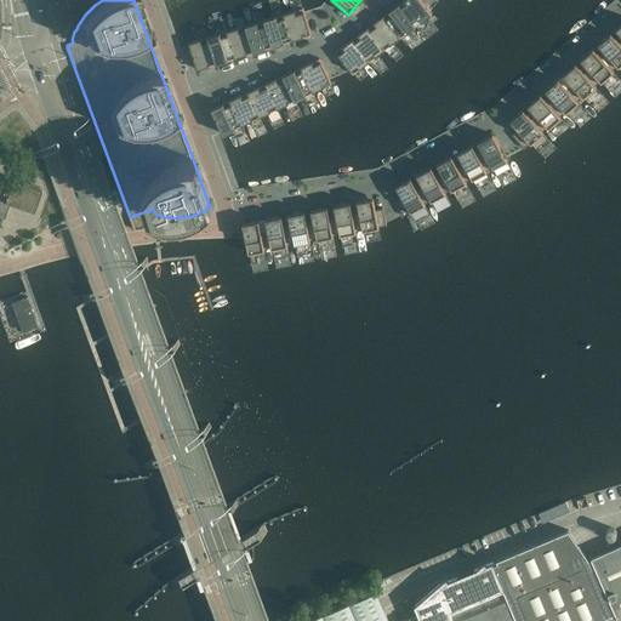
[(421,0),(403,0),(399,4),(416,26),(432,13),(421,0)]
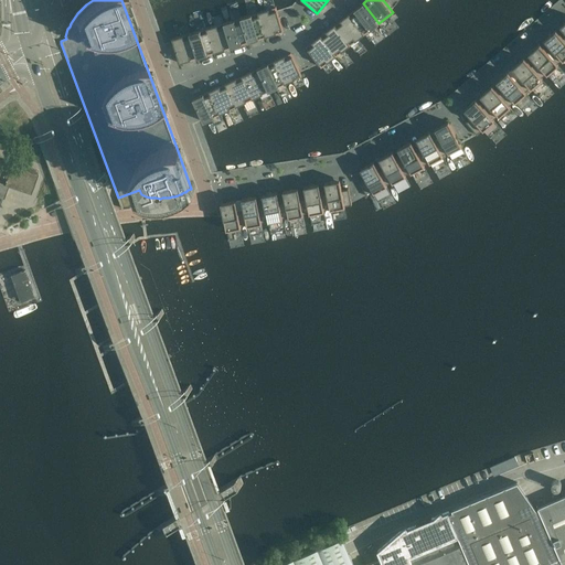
[(349,14),(364,34),(379,23),(363,3),(349,14)]
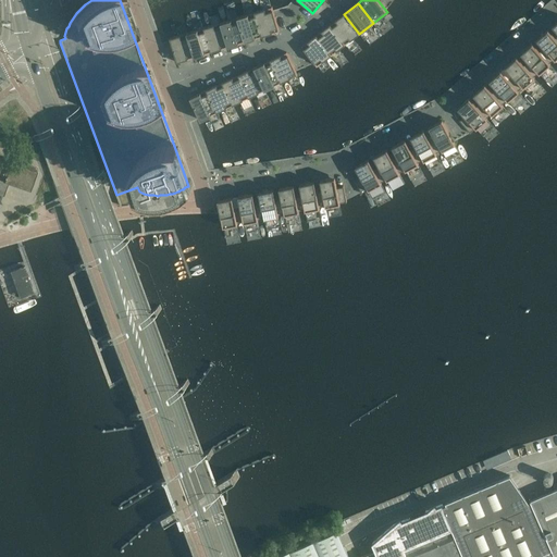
[(261,36),(279,31),(271,7),(255,12),(261,36)]
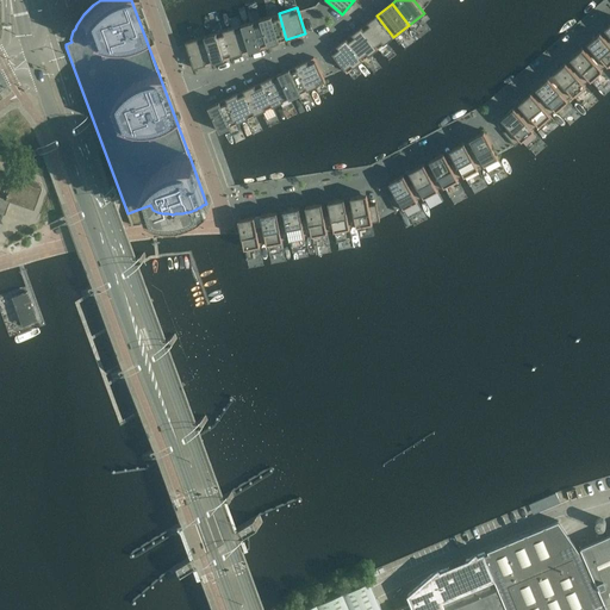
[(279,13),(260,19),(268,45),(286,39),(279,13)]
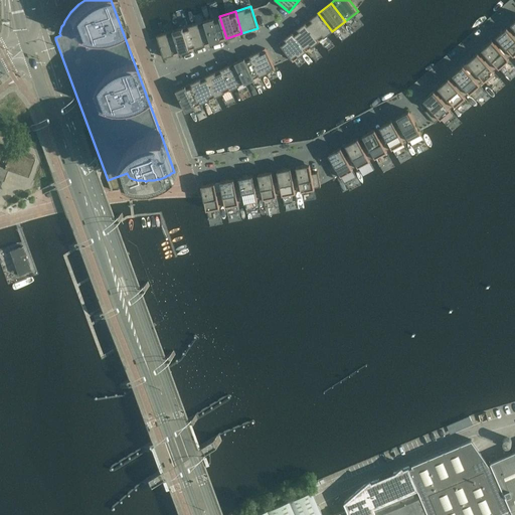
[(319,41),(332,31),(318,13),(305,23),(319,41)]
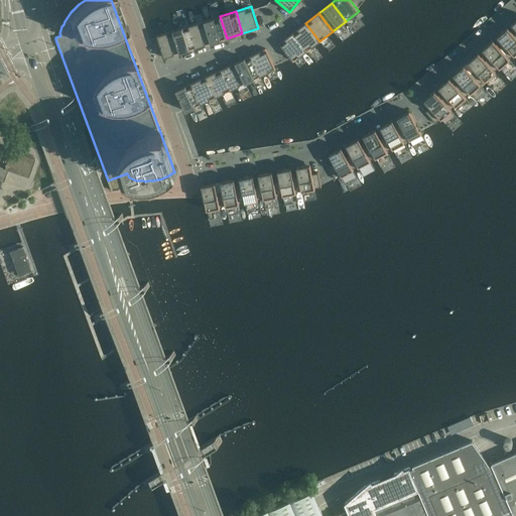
[(220,16),(205,21),(211,43),(227,38),(220,16)]
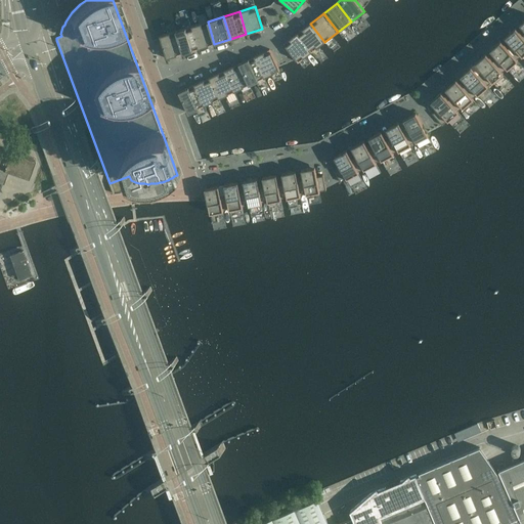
[(208,22),(191,27),(199,49),(214,44),(208,22)]
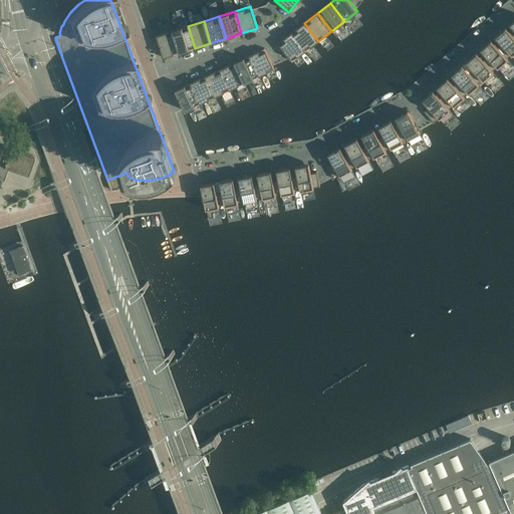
[(305,51),(318,41),(304,23),(291,33),(305,51)]
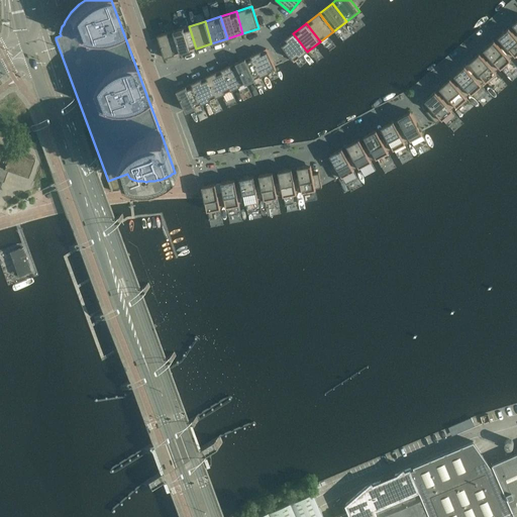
[(189,26),(174,30),(180,53),(196,48),(189,26)]
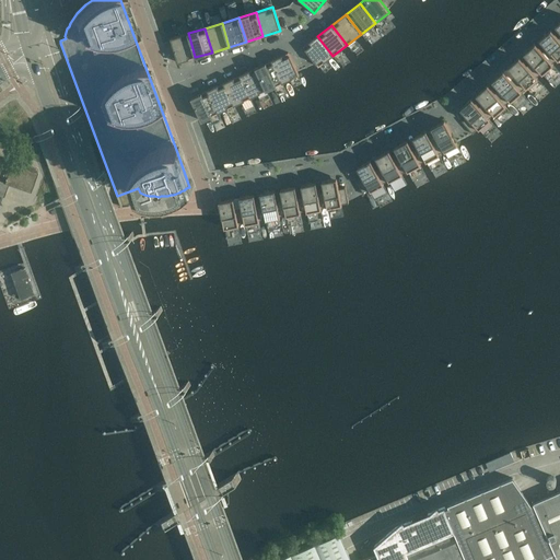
[(559,41),(558,38),(550,30),(539,39),(547,48),(543,53),(552,63),(557,59),(558,61),(559,58),(559,41)]
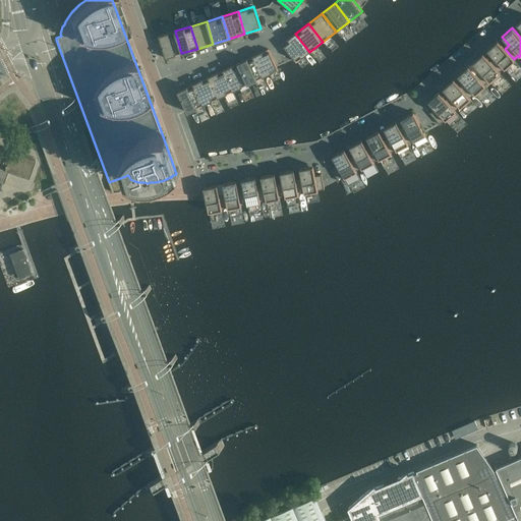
[(175,31),(159,36),(165,58),(181,53),(175,31)]
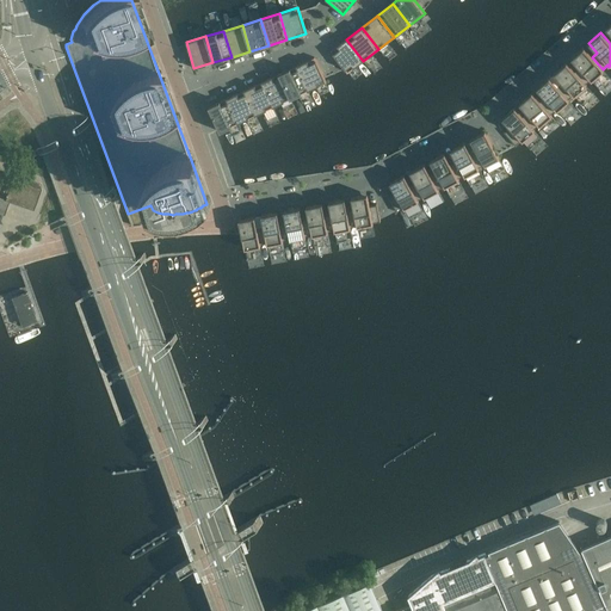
[(346,39),(331,51),(347,73),(363,61),(346,39)]
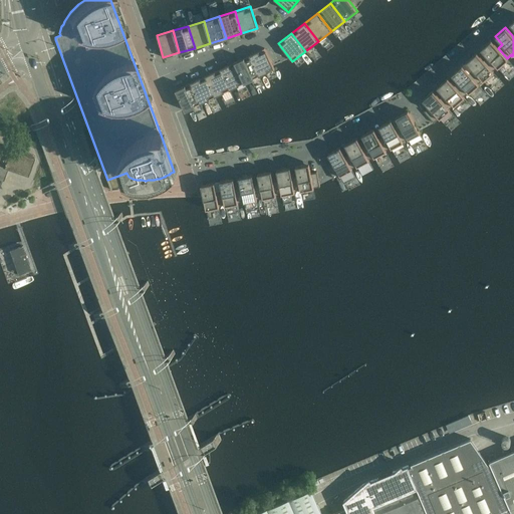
[(491,40),(480,49),(487,57),(483,60),(492,71),(496,67),(497,68),(508,59),(507,58),(498,48),(491,40)]
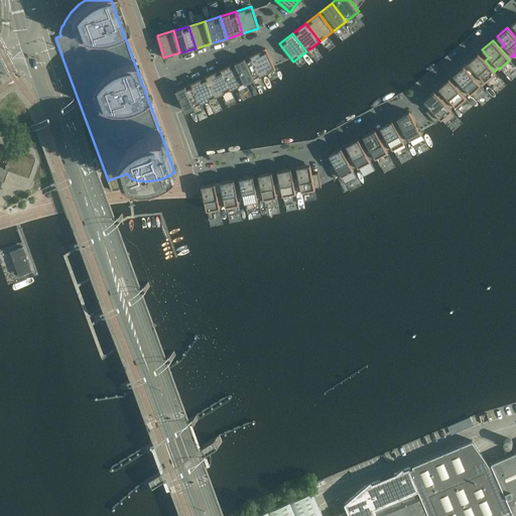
[(260,77),(275,70),(265,48),(250,55),(260,77)]
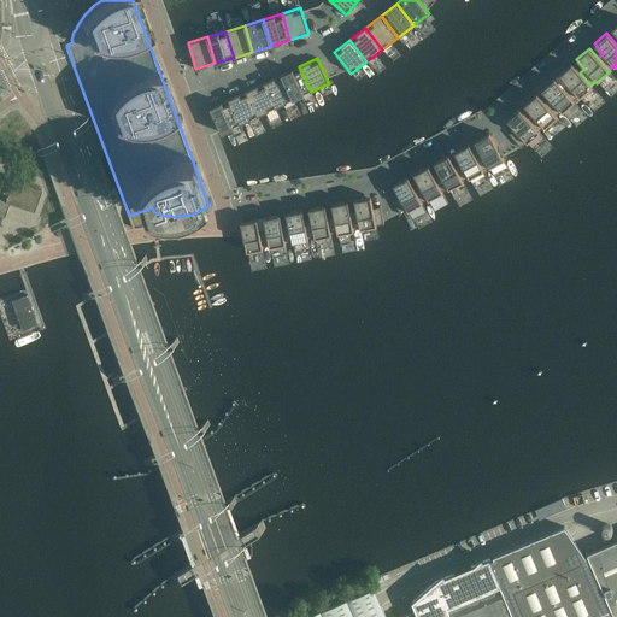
[(571,64),(559,75),(568,83),(563,88),(574,100),(579,97),(580,98),(592,87),(591,86),(580,72),(571,64)]
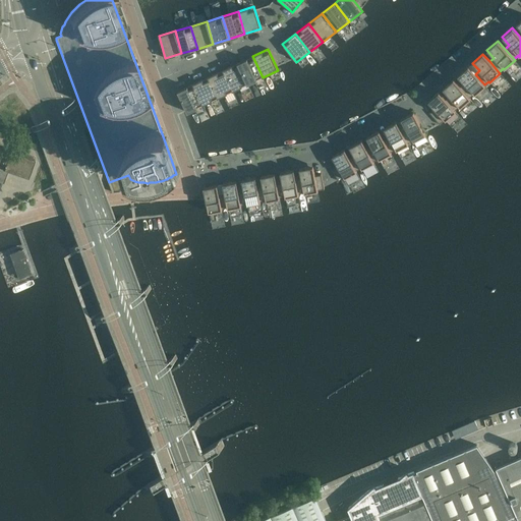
[(252,56),(237,63),(247,84),(263,77),(252,56)]
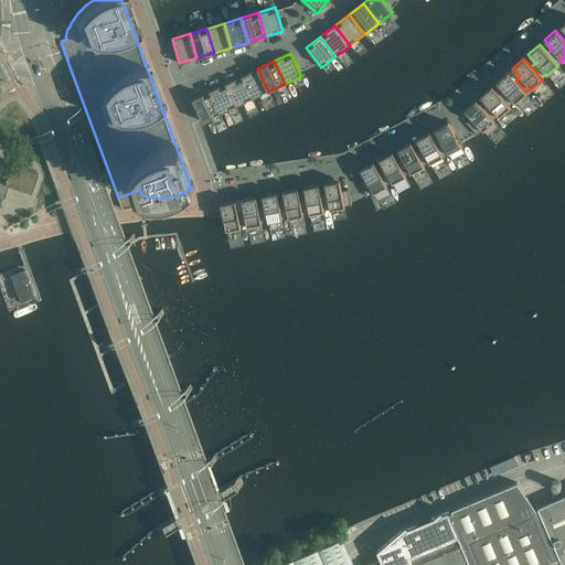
[(257,68),(242,76),(253,99),(268,92),(257,68)]
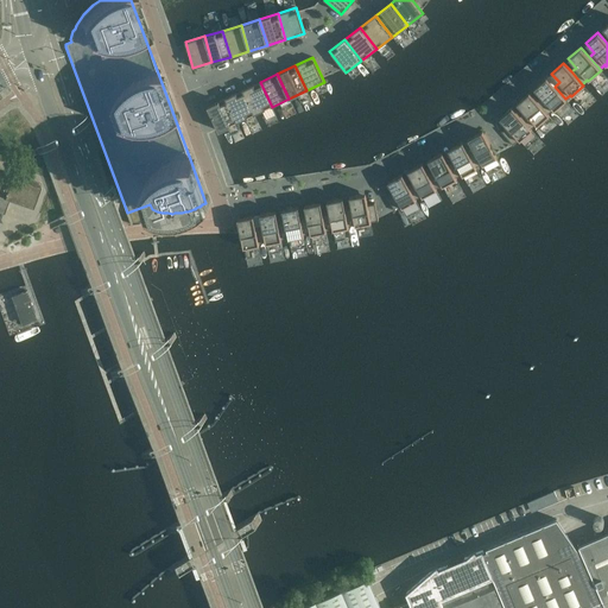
[(555,87),(546,77),(534,88),(542,97),(537,102),(548,114),(552,109),(553,111),(567,101),(565,99),(555,87)]
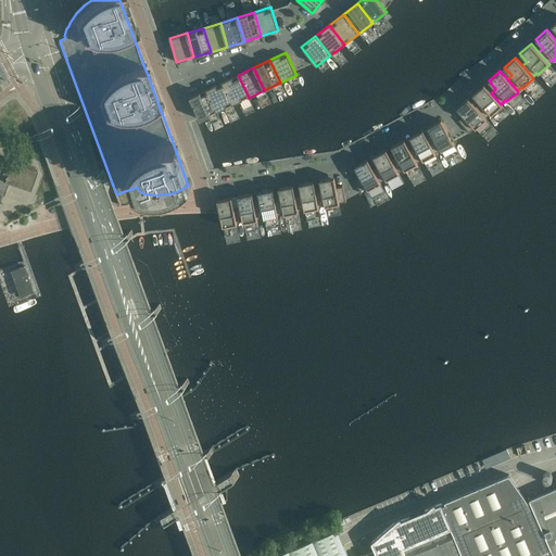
[(238,75),(222,83),(232,104),(249,98),(238,75)]
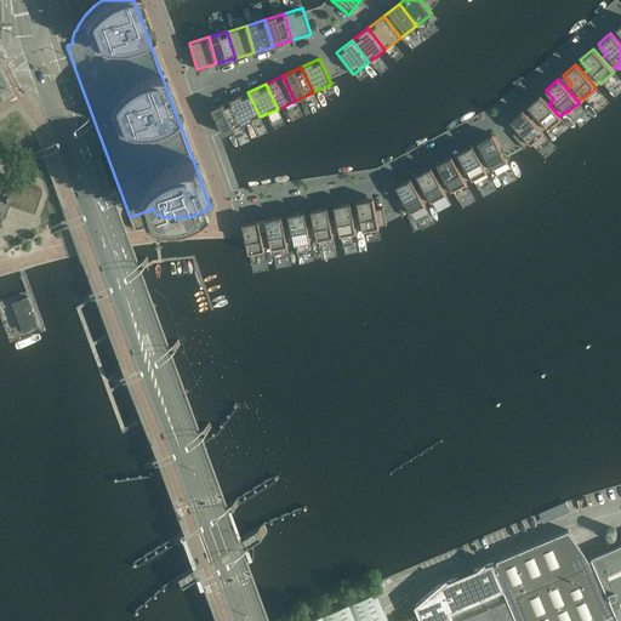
[(248,92),(229,100),(241,125),(260,117),(248,92)]
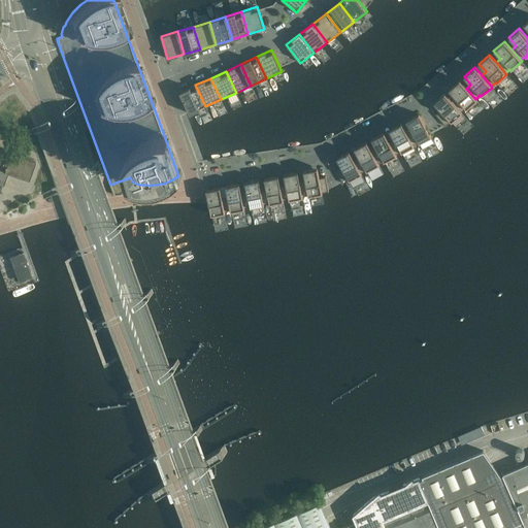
[(466,89),(459,80),(449,90),(456,97),(452,101),(461,112),(465,108),(466,109),(476,100),(475,99),(466,89)]
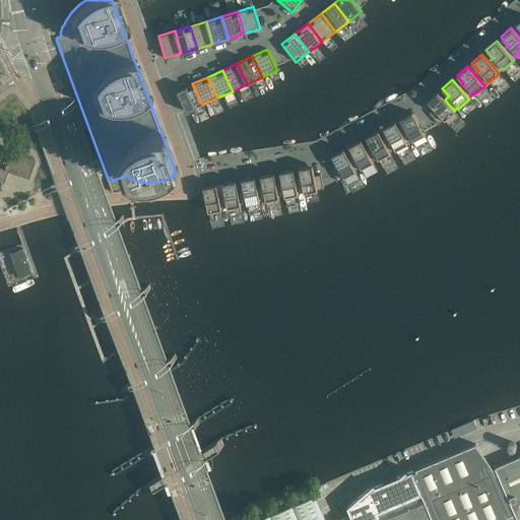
[(187,112),(202,105),(192,83),(177,90),(187,112)]
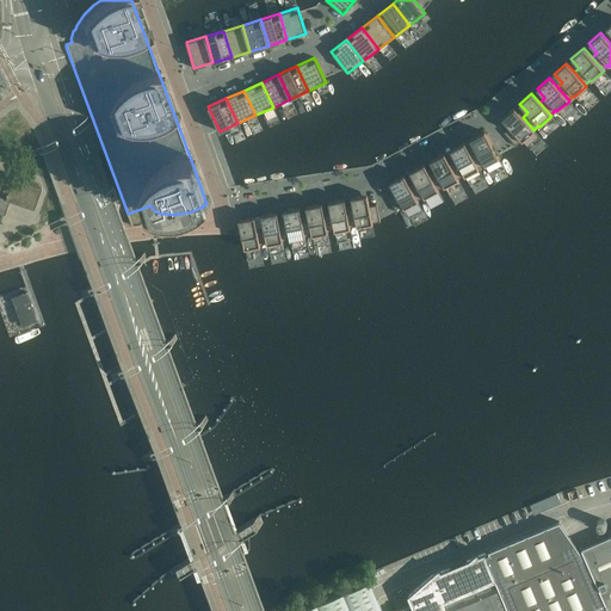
[(523,117),(514,107),(503,118),(510,128),(505,133),(504,131),(504,133),(516,146),(517,146),(516,144),(520,140),(522,142),(535,131),(534,130),(523,117)]
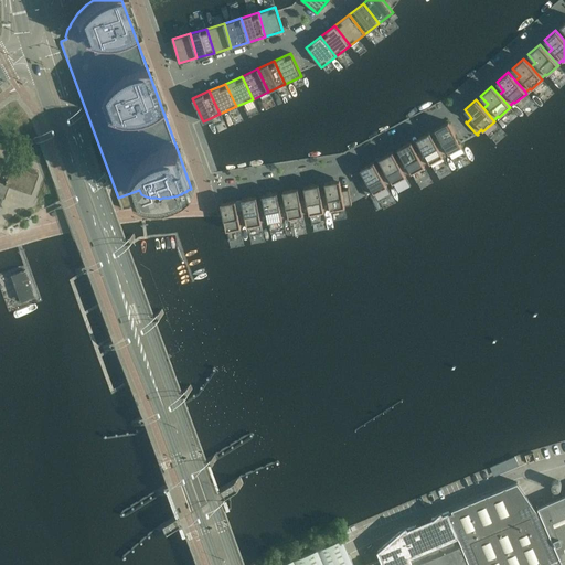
[(448,121),(435,129),(440,139),(435,141),(441,156),(447,152),(448,153),(461,147),(448,121)]
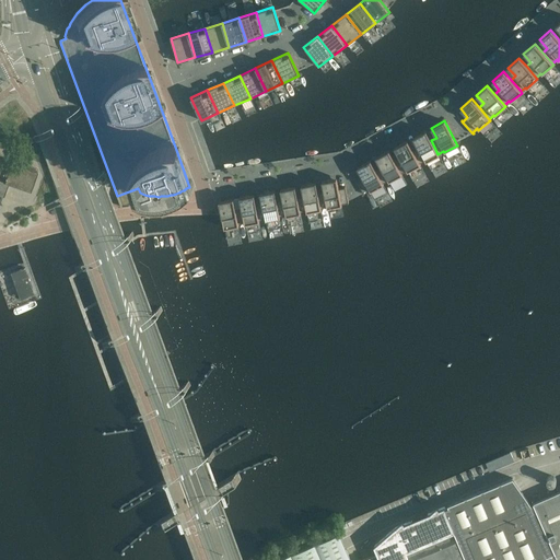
[(431,140),(426,130),(412,138),(418,148),(412,150),(420,164),(424,161),(426,162),(439,155),(438,154),(431,140)]
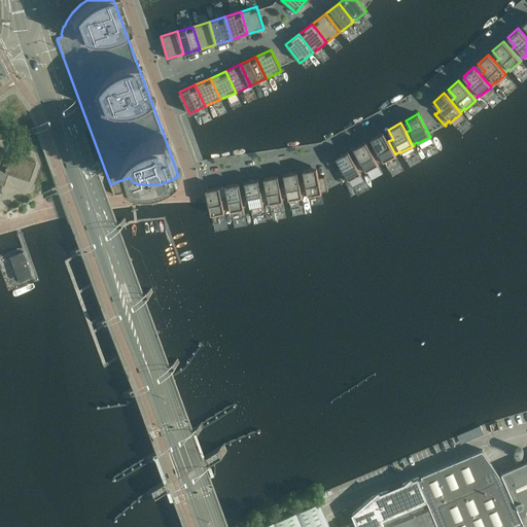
[(383,132),(371,139),(376,148),(371,150),(378,163),(382,161),(383,162),(395,155),(395,154),(388,141),(383,132)]
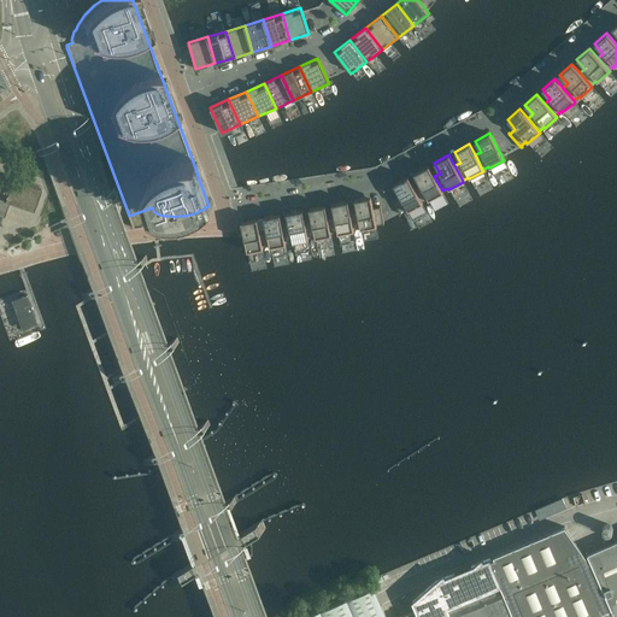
[(428,165),(413,174),(419,184),(413,187),(422,203),(428,199),(428,200),(442,193),(442,191),(434,176),(428,165)]
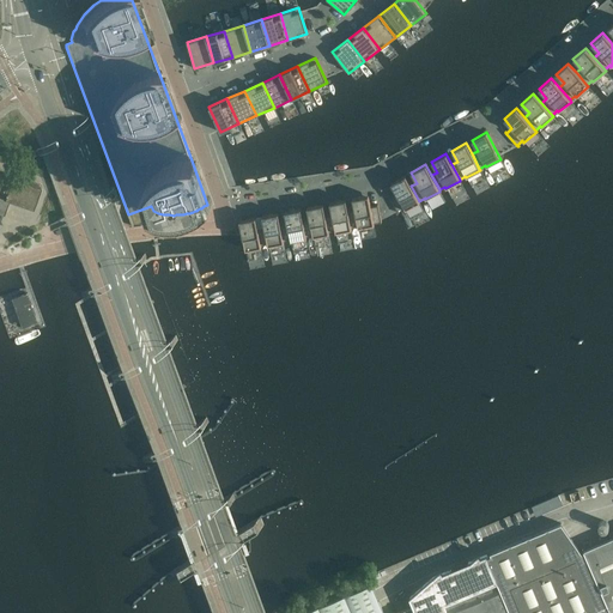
[(0,223),(1,224),(1,223),(0,222),(0,218),(1,213),(4,214),(7,200),(32,208),(38,192),(41,193),(42,187),(40,187),(40,186),(8,175),(7,178),(5,177),(5,180),(0,177),(0,223)]
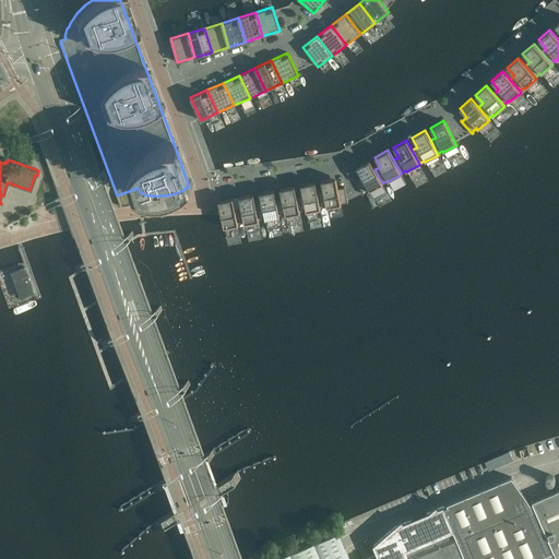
[(369,159),(356,167),(361,177),(356,179),(355,179),(363,194),(364,193),(369,190),(369,191),(382,185),(382,183),(375,169),(369,159)]
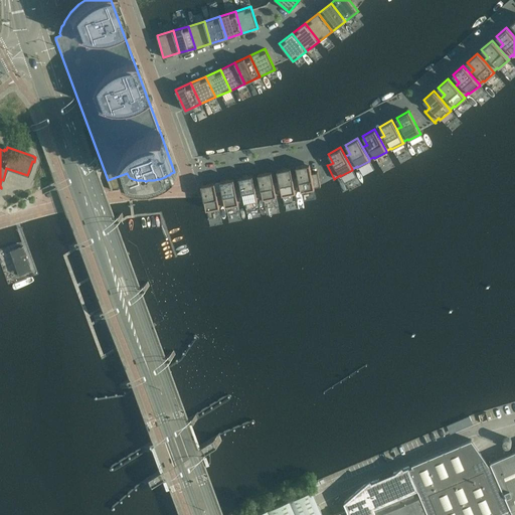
[(58,178),(54,181),(56,186),(61,197),(101,183),(96,169),(94,165),(91,157),(88,159),(77,166),(76,167),(65,173),(64,174),(58,178)]
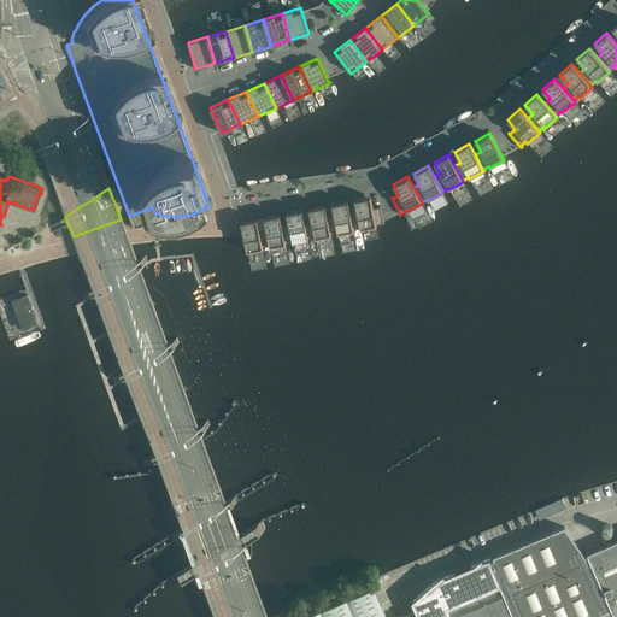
[(370,197),(354,199),(357,211),(360,228),(360,230),(376,227),(376,224),(382,223),(383,224),(380,206),(380,207),(372,209),(370,197)]
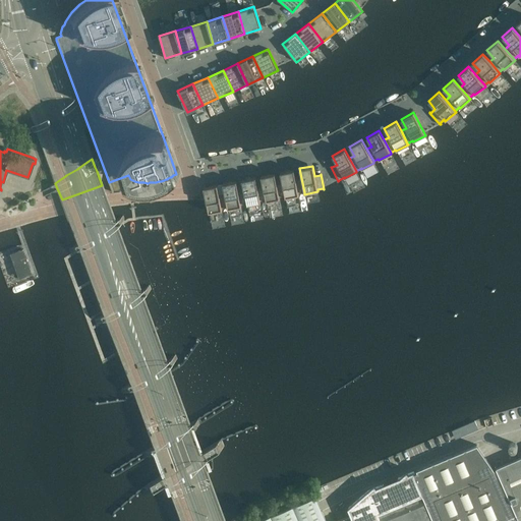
[(294,169),(280,172),(282,182),(285,196),(285,197),(298,195),(298,193),(304,192),(301,178),(296,180),(294,169)]
